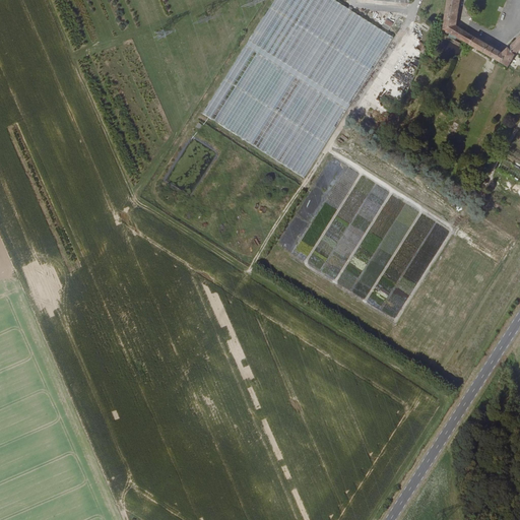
[(274,0),(202,114),(304,178),(394,37),(335,0),(274,0)]
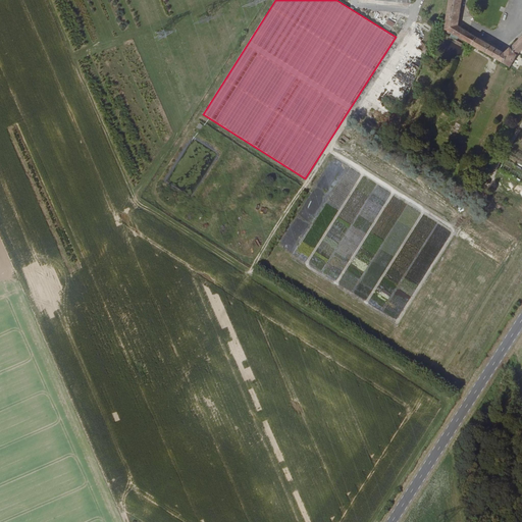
[(452,0),(447,32),(450,34),(452,31),(466,40),(473,44),(477,37),(458,24),(464,0),(452,0)]
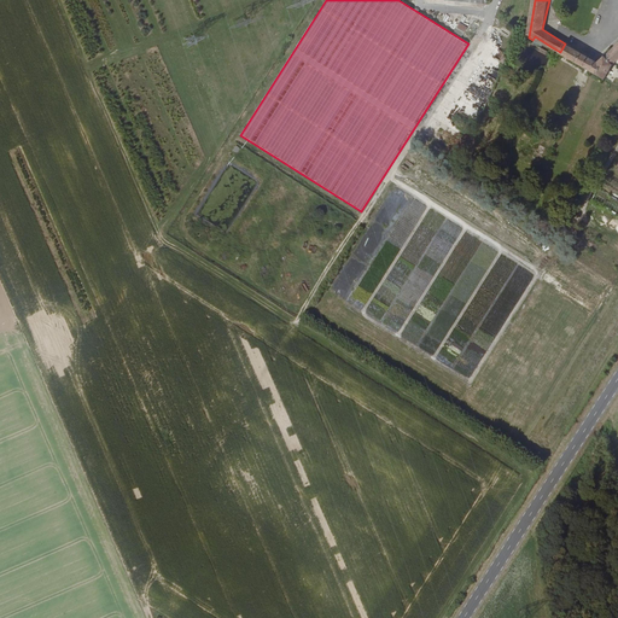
[(458,22),(453,31),(460,36),(466,28),(458,22)]
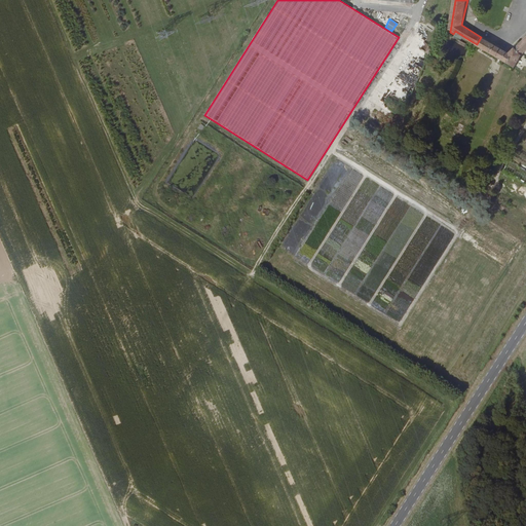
[(477,44),(498,57),(502,48),(481,37),(477,44)]
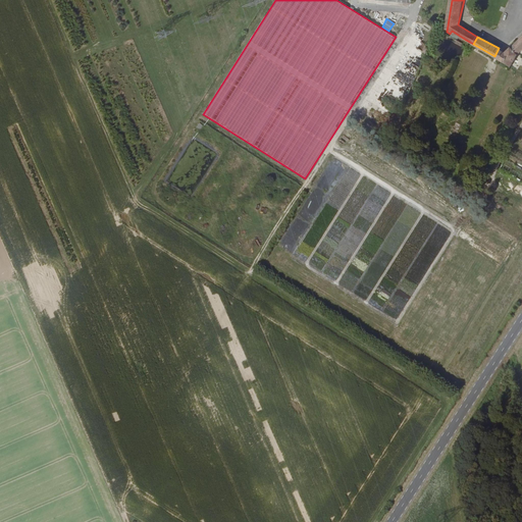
[(521,39),(505,52),(499,48),(494,56),(511,66),(521,55),(521,39)]
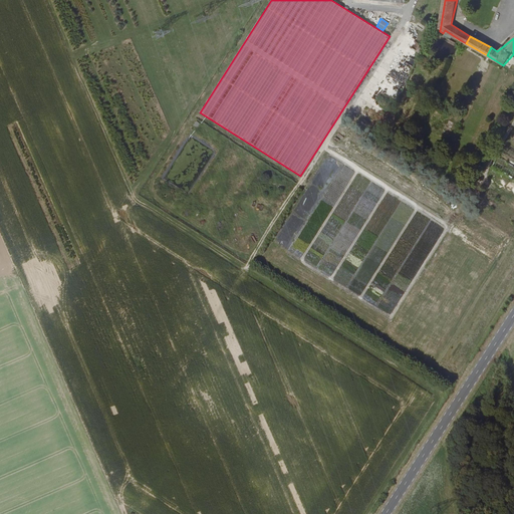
[(420,53),(440,64),(442,61),(431,55),(432,53),(422,48),(422,46),(417,43),(413,49),(420,53)]
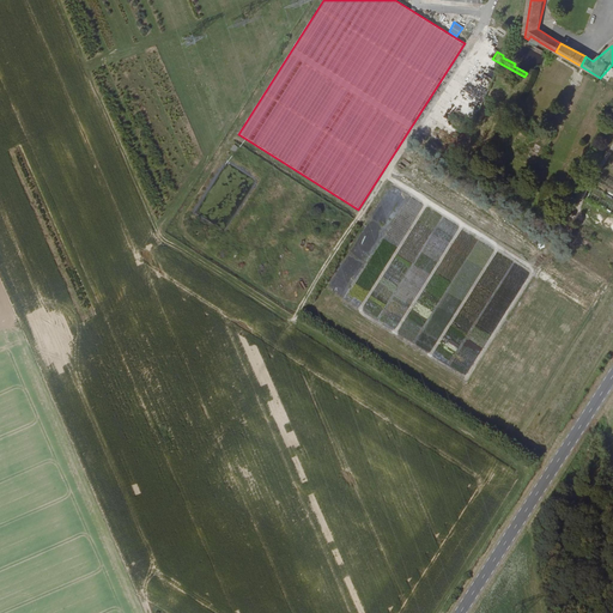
[(483,74),(475,87),(484,92),(491,78),(483,74)]
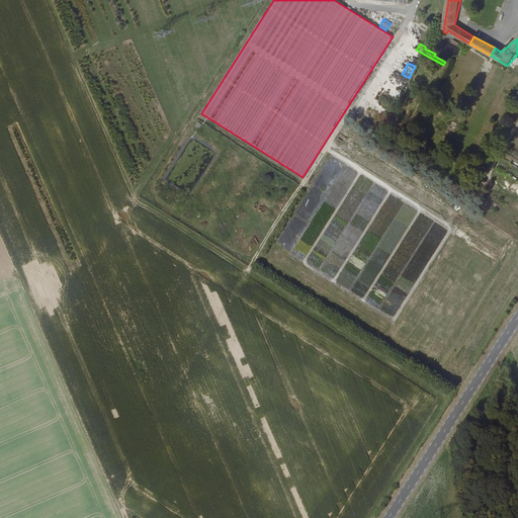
[(517,148),(512,145),(506,155),(517,162),(517,148)]
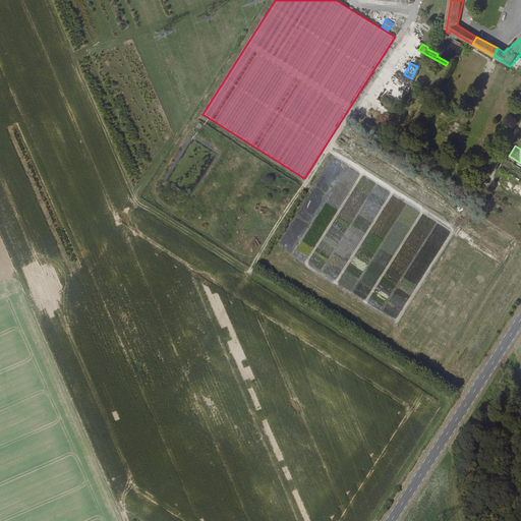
[(520,168),(508,160),(502,170),(520,181),(520,168)]
